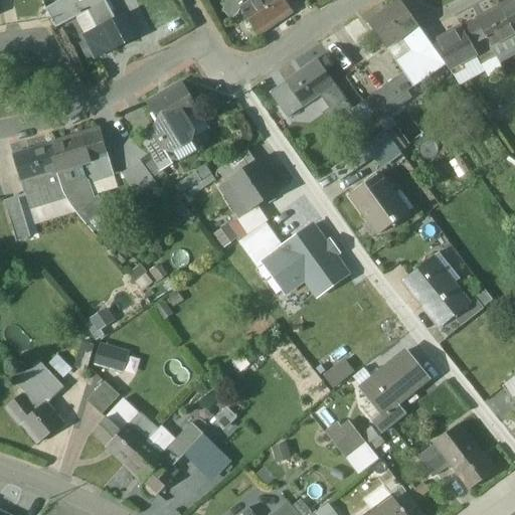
[(105,0),(61,0),(46,9),(56,28),(88,11),(98,29),(98,30),(100,29),(112,51),(139,37),(127,13),(115,19),(105,0)]
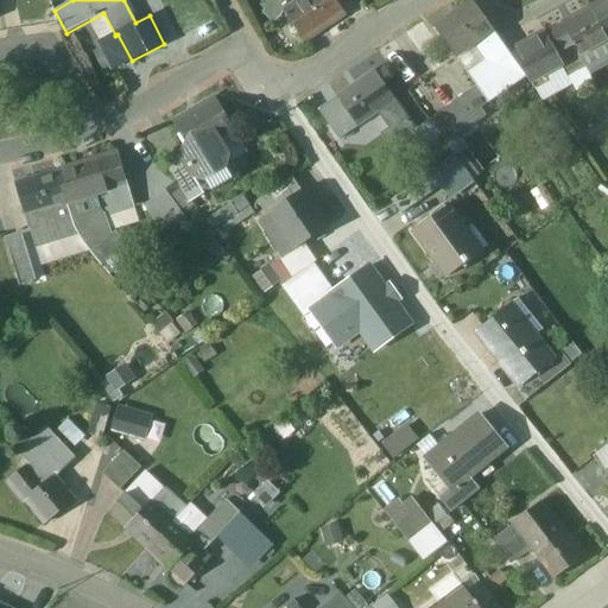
[(278,0),(284,10),(298,0),(278,0)]
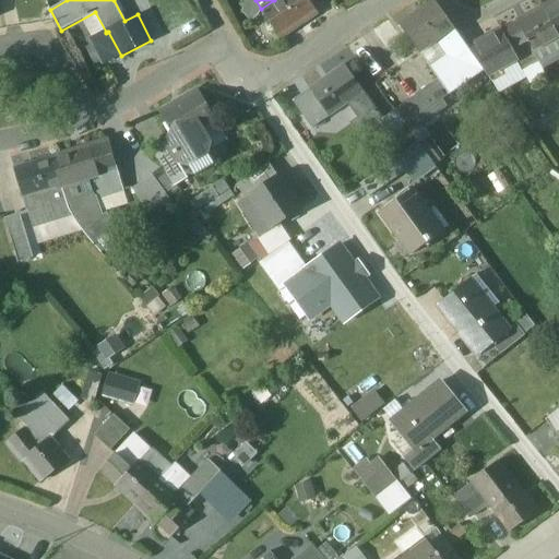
[(274,0),(261,9),(280,37),(316,13),(307,0),(274,0)]
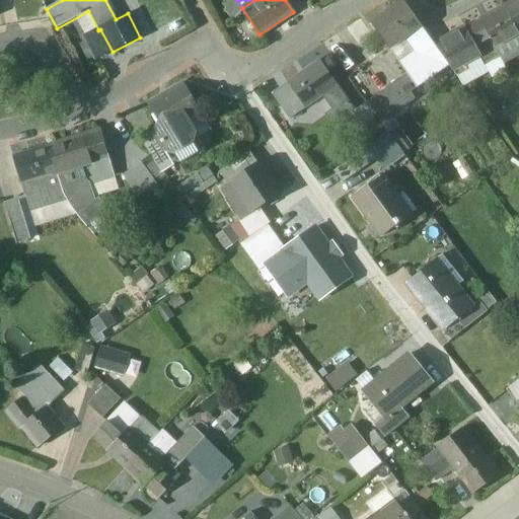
[(518,0),(514,0),(503,6),(518,34),(518,0)]
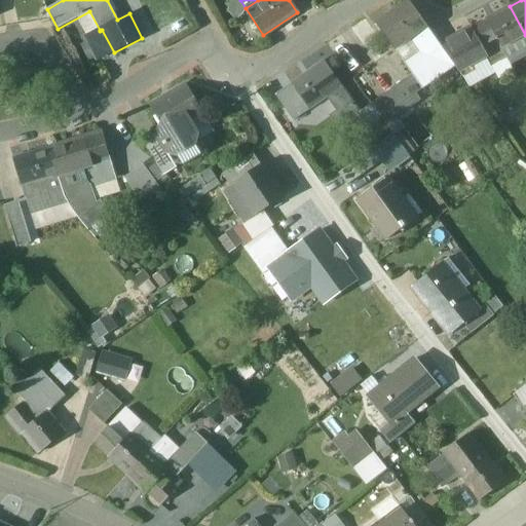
[(408,1),(376,24),(395,49),(411,38),(426,27),(408,1)]
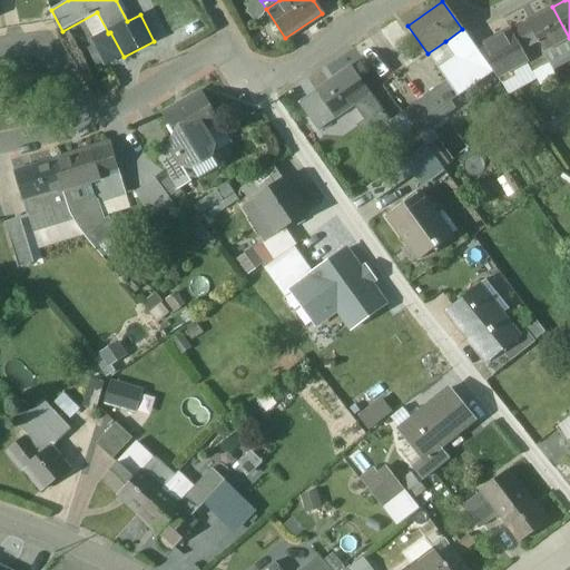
[(569,38),(552,7),(527,21),(527,22),(538,42),(543,52),(569,38)]
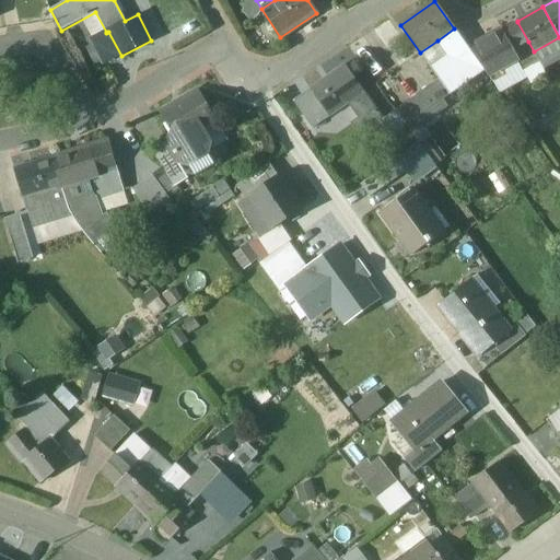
[(500,32),(499,32),(510,51),(512,51),(528,42),(517,22),(500,32)]
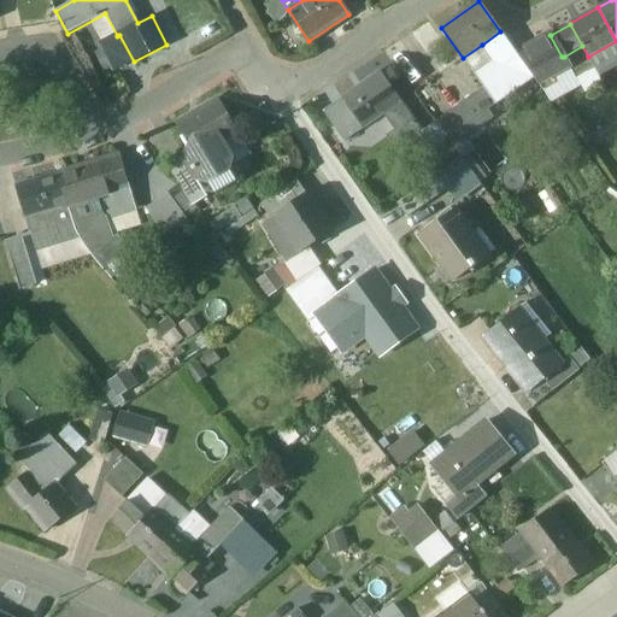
[(500,31),(482,45),(494,62),(475,75),(497,105),(534,78),(516,53),(500,31)]
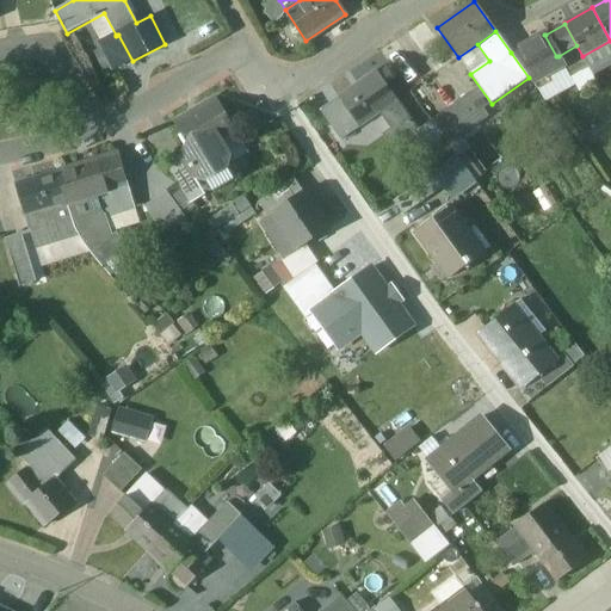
[(545,34),(511,53),(529,78),(534,84),(561,68),(565,67),(559,56),(556,56),(544,35),(545,35),(545,34)]
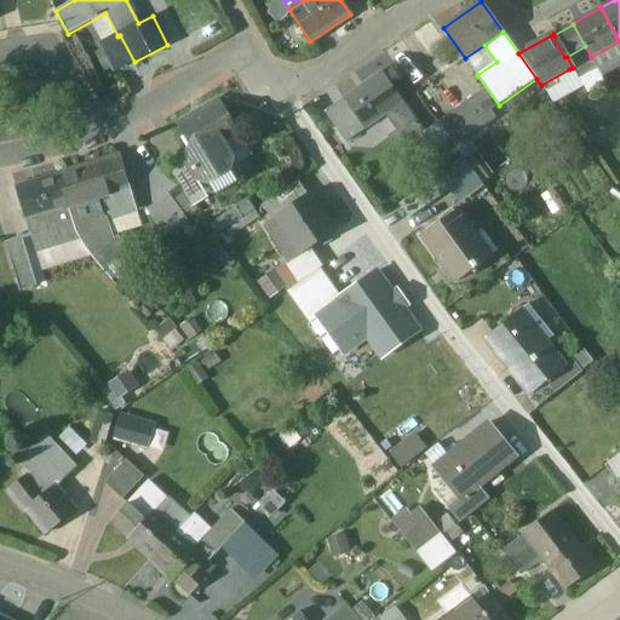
[(120,35),(118,36),(118,35),(103,42),(118,70),(135,62),(120,35)]
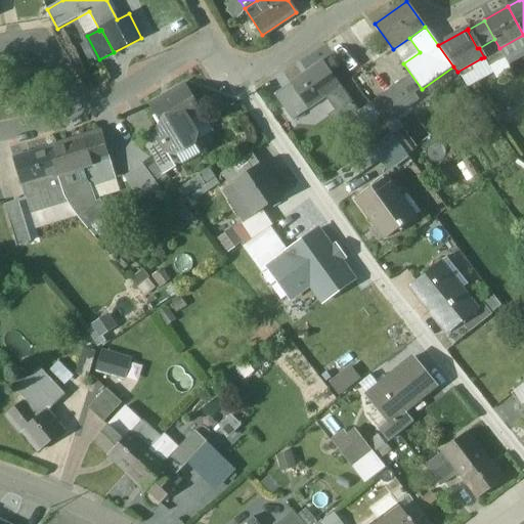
[(499,48),(494,39),(479,48),(484,57),(481,58),(486,69),(506,58),(499,48)]
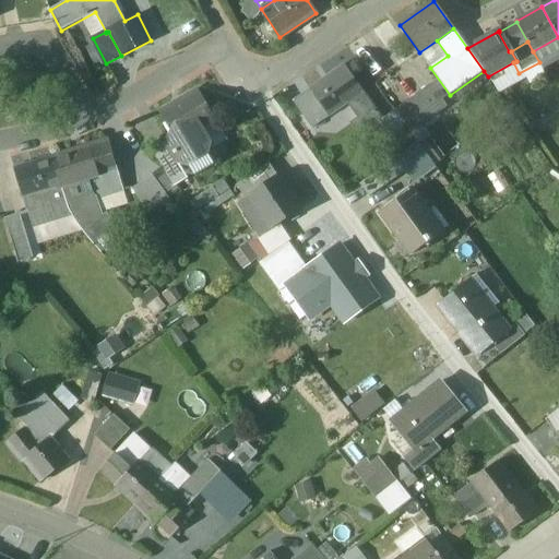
[(364,91),(344,66),(311,90),(331,115),(348,102),(364,91)]
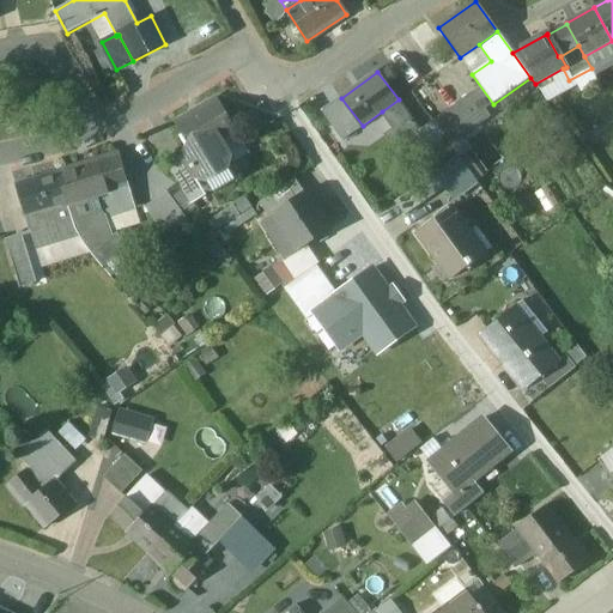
[(473,92),(432,121),(450,145),(490,116),(473,92)]
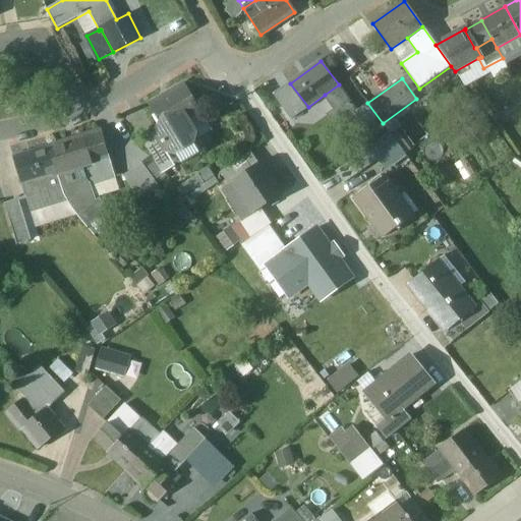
[(290,83),(276,95),(293,118),(308,107),(290,83)]
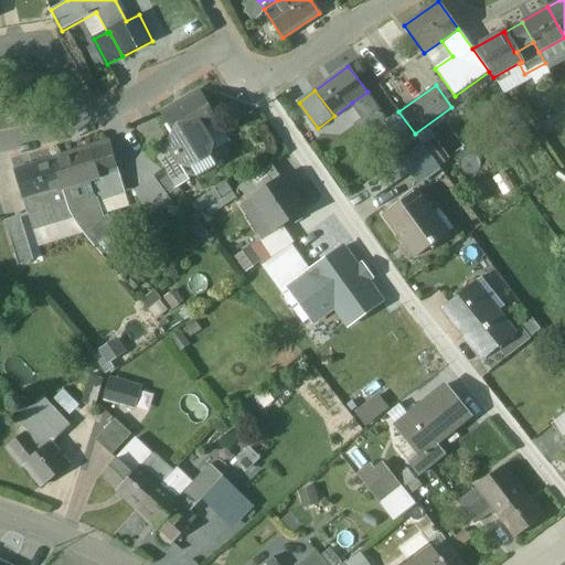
[(394,127),(368,92),(352,103),(366,121),(356,129),(369,146),(394,127)]
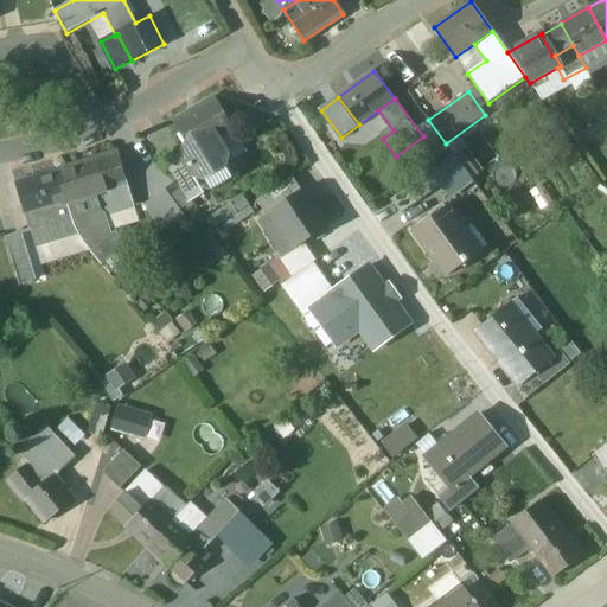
[(218,100),(178,125),(195,151),(197,155),(221,140),(237,131),(218,100)]
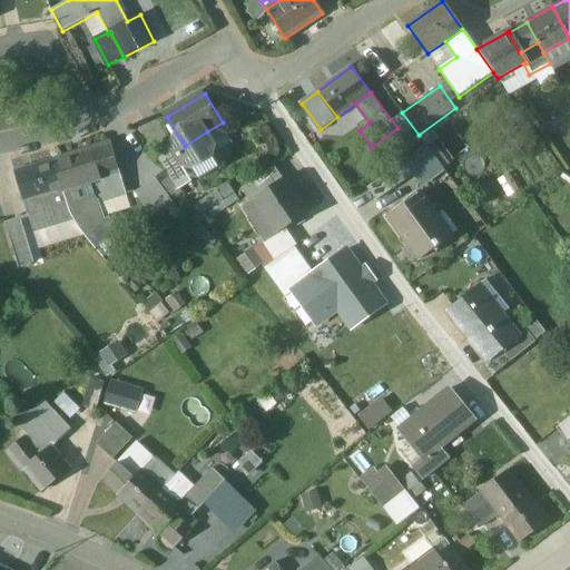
[(223,123),(207,131),(217,148),(222,155),(236,145),(223,123)]
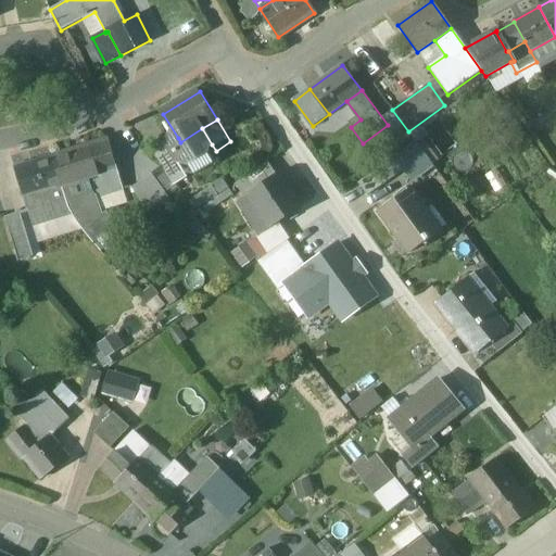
[(202,128),(180,142),(178,138),(169,143),(180,161),(192,163),(211,152),(212,144),(202,128)]
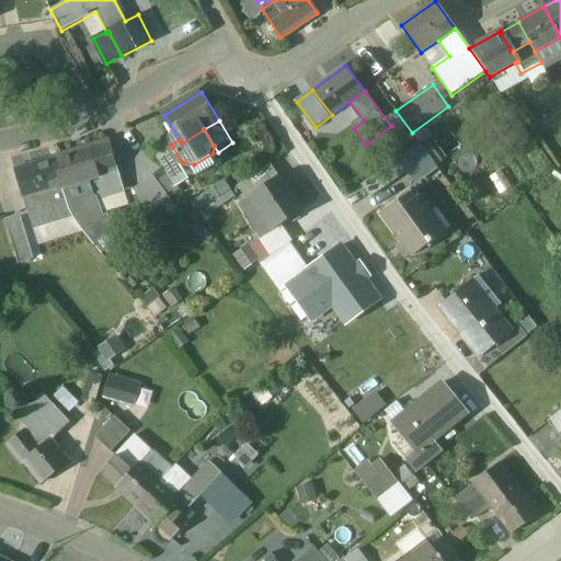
[(109,140),(53,158),(61,187),(92,179),(93,181),(90,182),(96,201),(124,192),(109,140)]
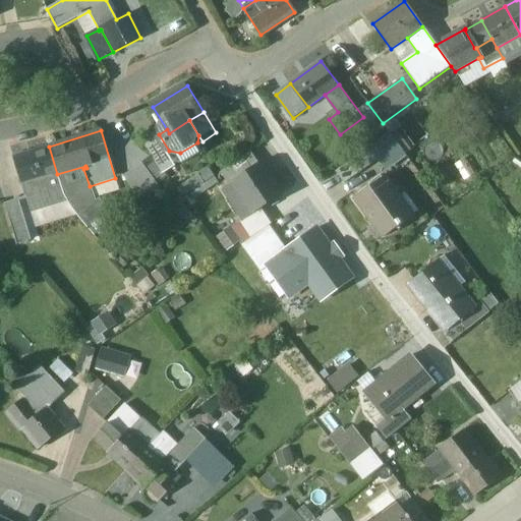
[(403,151),(391,133),(370,148),(379,159),(383,165),(403,151)]
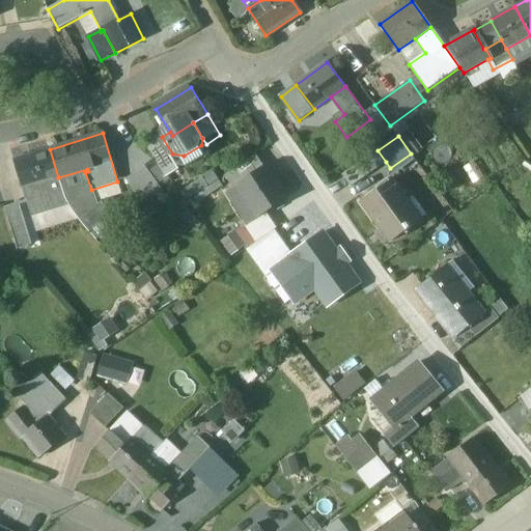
[(162,137),(148,145),(163,167),(175,160),(172,154),(162,137)]
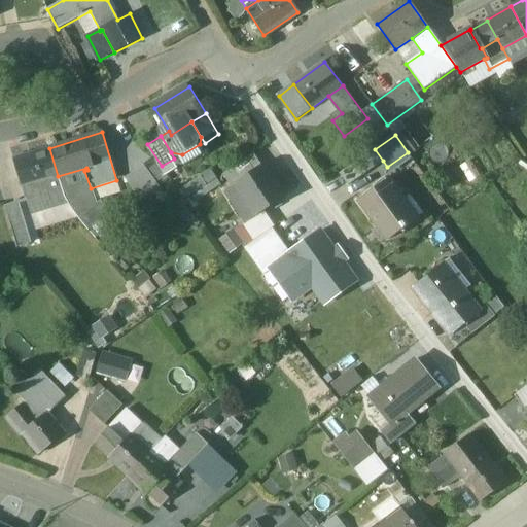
[(201,137),(200,144),(182,154),(171,152),(174,159),(178,165),(186,167),(205,156),(207,147),(205,143),(201,137)]
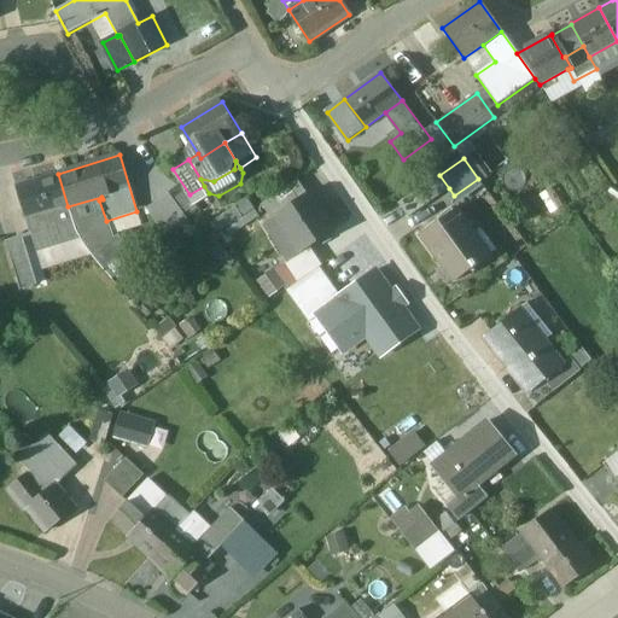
[(58,174),(16,187),(36,251),(79,239),(68,207),(58,174)]
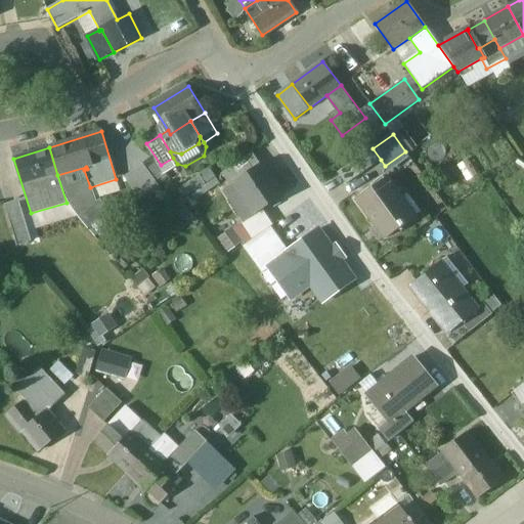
[(373,148),(357,160),(365,170),(381,160),(373,148)]
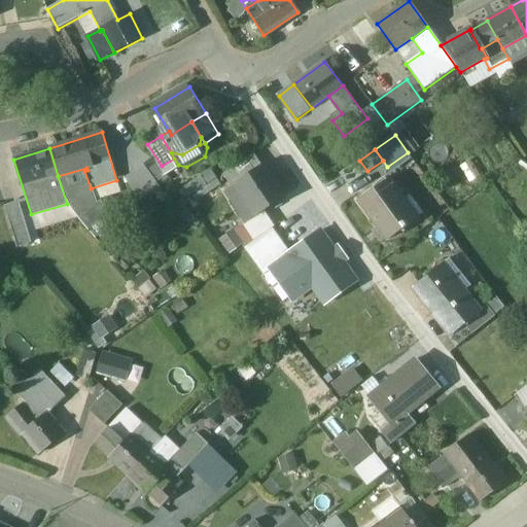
[(408,152),(387,167),(391,173),(412,157),(408,152)]
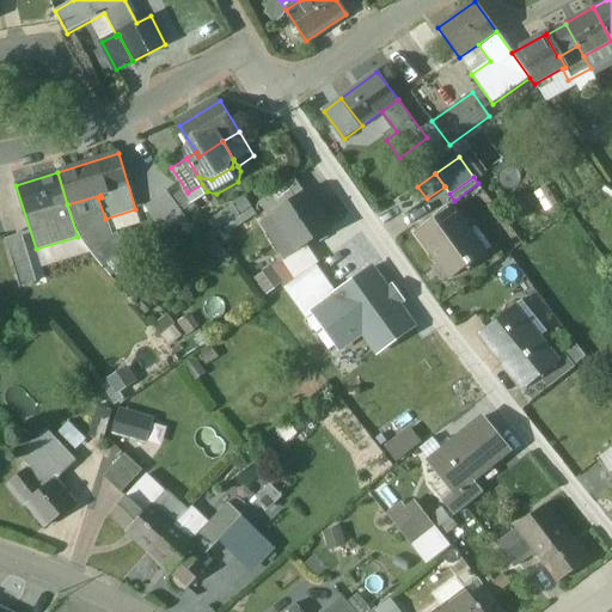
[(202,184),(188,193),(196,206),(210,197),(207,191),(202,184)]
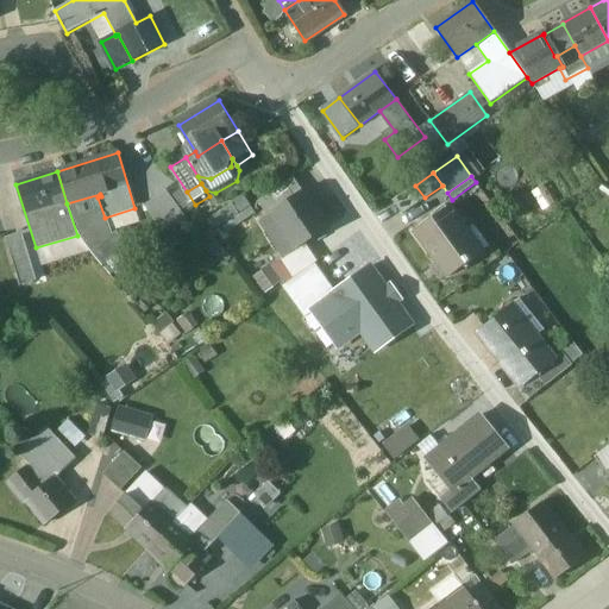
[(415,186),(394,200),(403,213),(425,198),(415,186)]
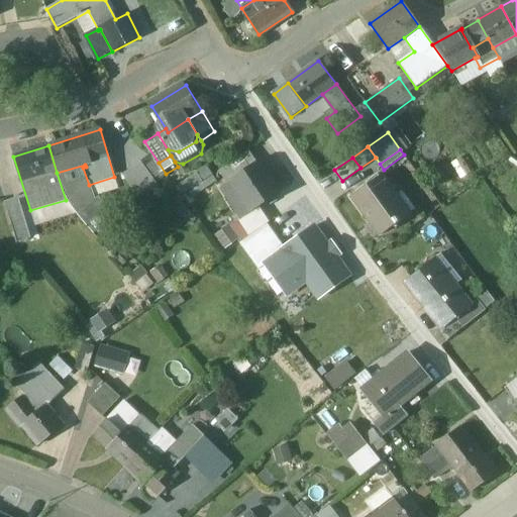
[(279,194),(257,162),(230,180),(251,212),(260,207),(279,194)]
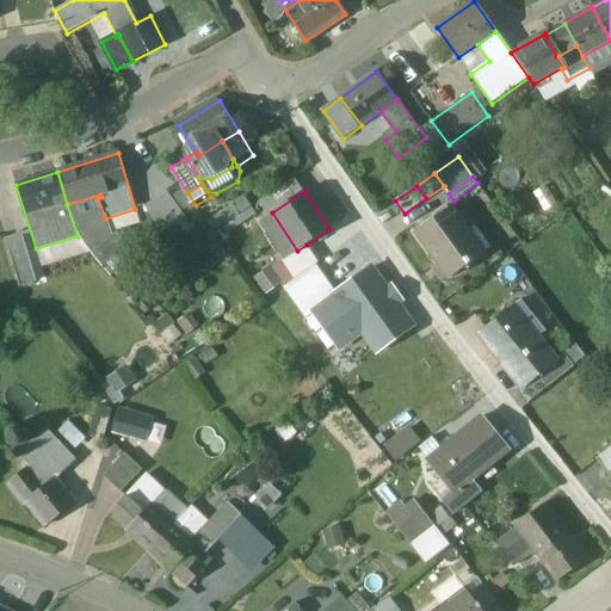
[(167,192),(144,208),(161,230),(183,215),(167,192)]
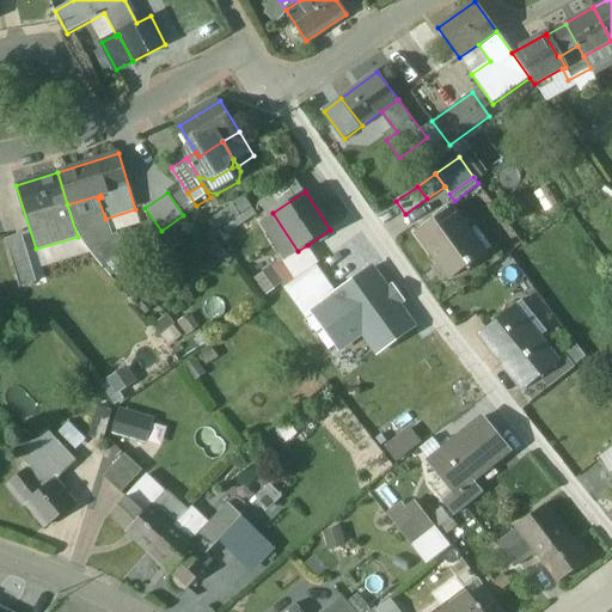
[(101,195),(67,204),(78,237),(110,276),(134,257),(116,234),(111,237),(98,199),(102,197),(101,195)]
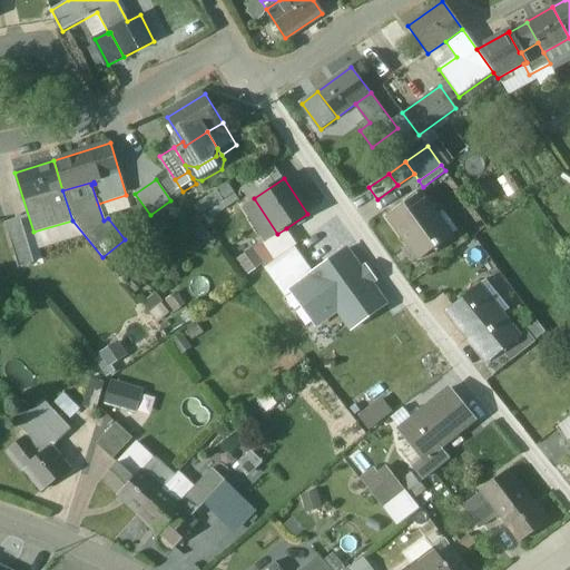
[(228,184),(197,200),(206,217),(237,200),(228,184)]
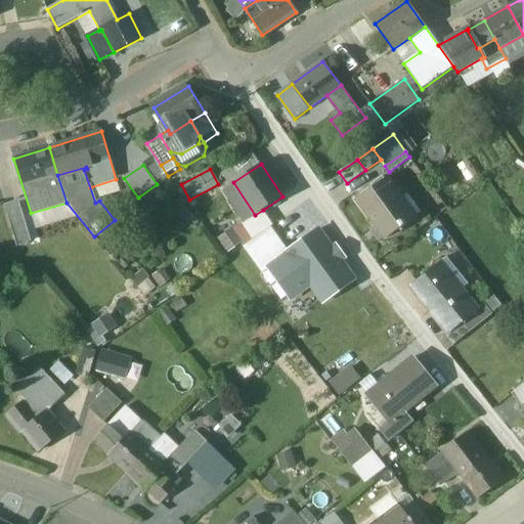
[(386,177),(358,198),(387,238),(416,218),(386,177)]
